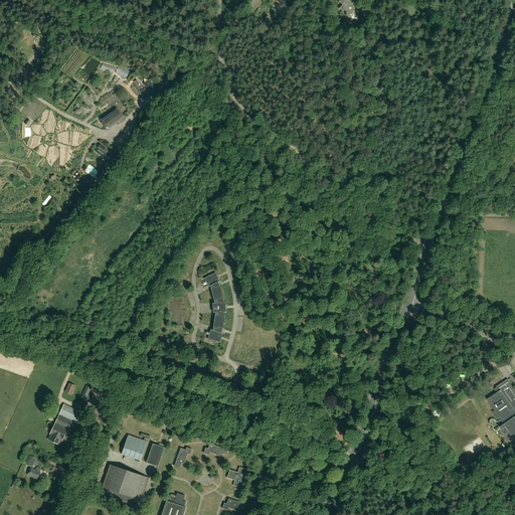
[(340,0),(339,2),(342,5),(339,9),(343,12),(344,11),(346,12),(346,16),(350,19),(350,22),(351,22),(353,20),(355,21),(358,18),(354,15),(358,11),(354,8),(357,4),(353,1),(354,0),(340,0)]
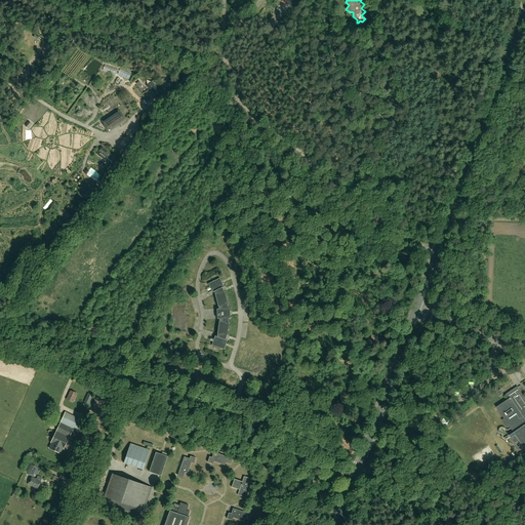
[(144,87),(155,94),(157,91),(155,90),(157,87),(148,81),(144,87)]
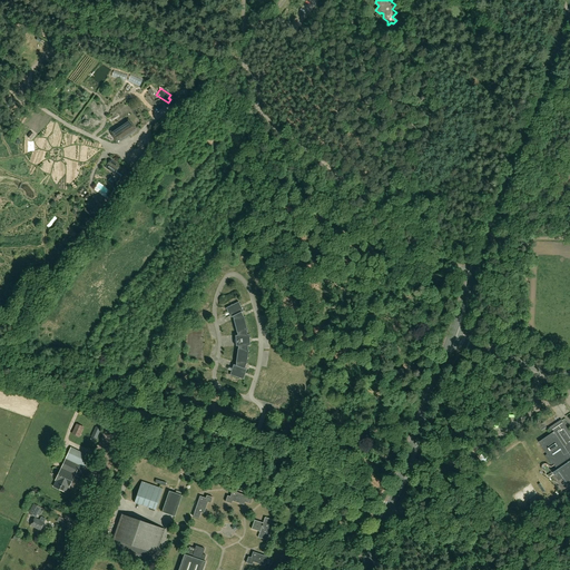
[(118,144),(137,131),(129,119),(110,133),(118,144)]
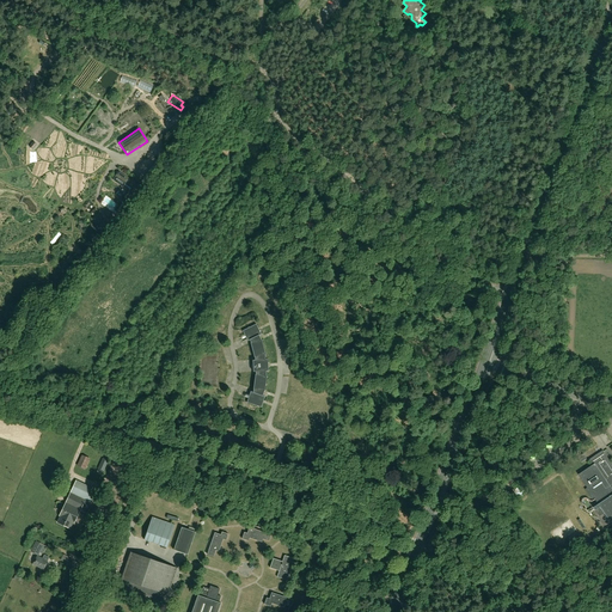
[(171,153),(165,148),(145,178),(150,182),(171,153)]
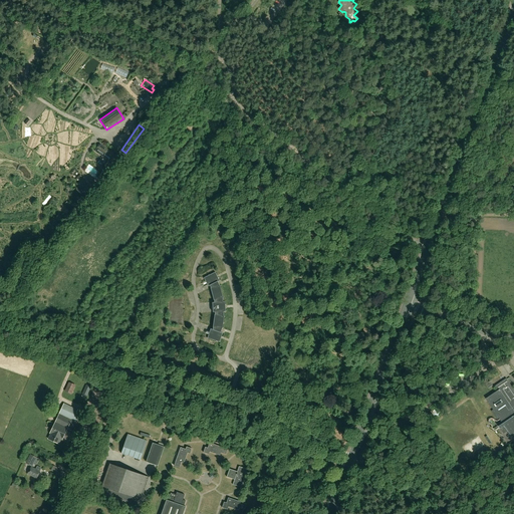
[(96,149),(105,155),(105,154),(108,150),(99,144),(96,149)]
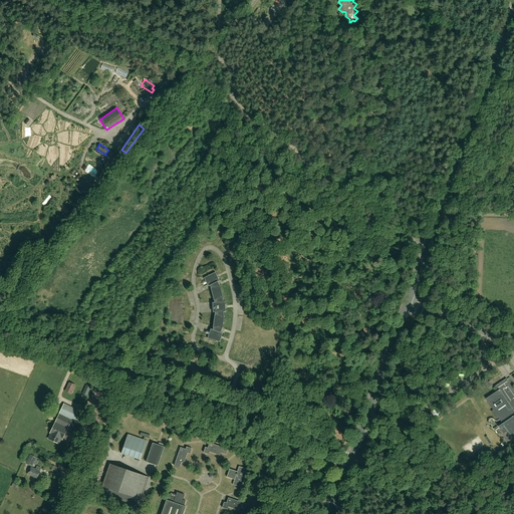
[(104,171),(110,162),(103,157),(96,165),(104,171)]
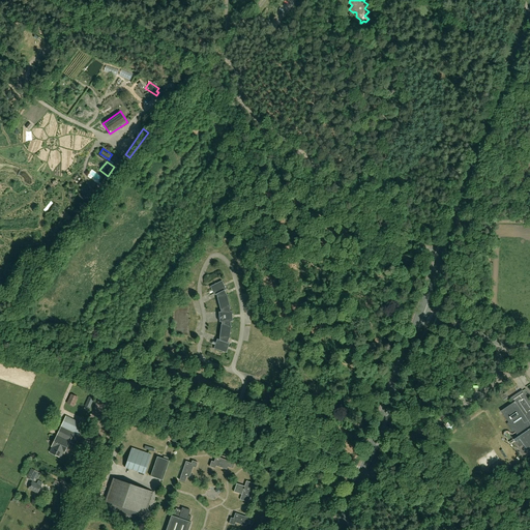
[(225,352),(228,343),(226,342),(228,337),(230,325),(229,325),(229,321),(231,321),(230,311),(228,311),(228,306),(229,306),(225,294),(223,290),(225,289),(221,281),(208,286),(212,295),(214,294),(215,296),(218,308),(219,308),(219,312),(217,312),(217,321),(219,321),(219,324),(217,336),(218,336),(217,340),(215,339),(212,348),(225,352)]
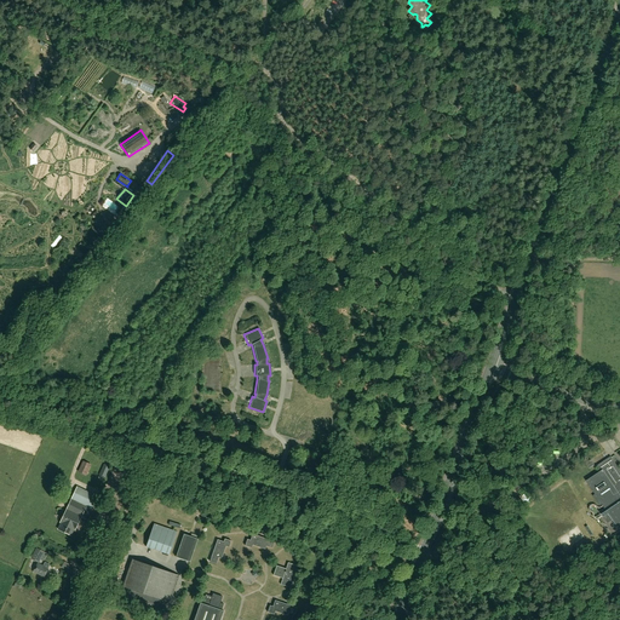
[(600,511),(608,523),(613,521),(619,529),(619,528),(619,470),(610,457),(597,466),(601,471),(586,481),(596,494),(592,497),(600,506),(602,505),(604,507),(600,511)]
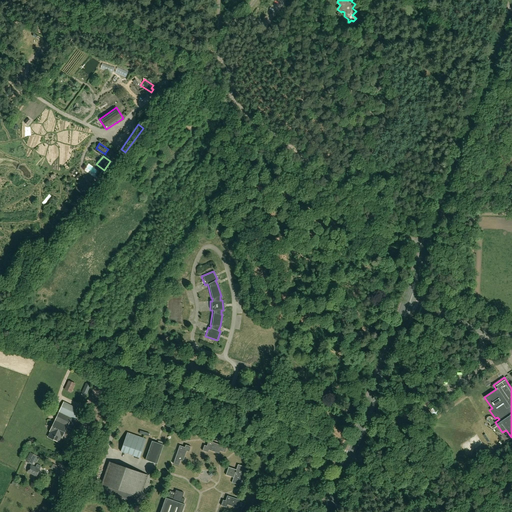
[(68,381),(64,390),(71,393),(75,384),(68,381)]
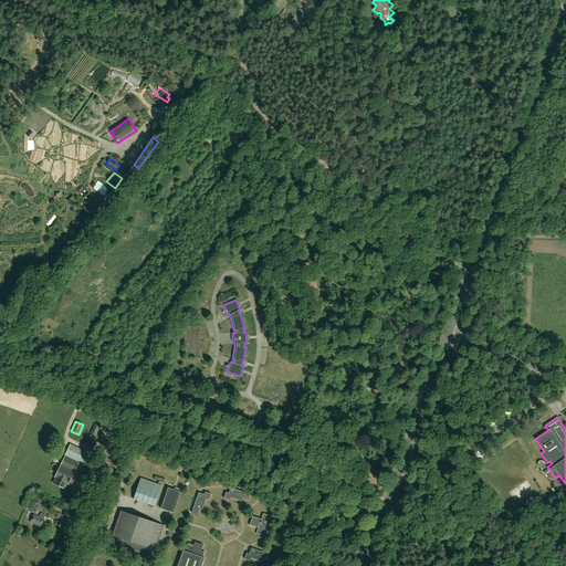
[(94,425),(90,435),(95,438),(100,427),(100,426),(101,423),(95,422),(94,425)]
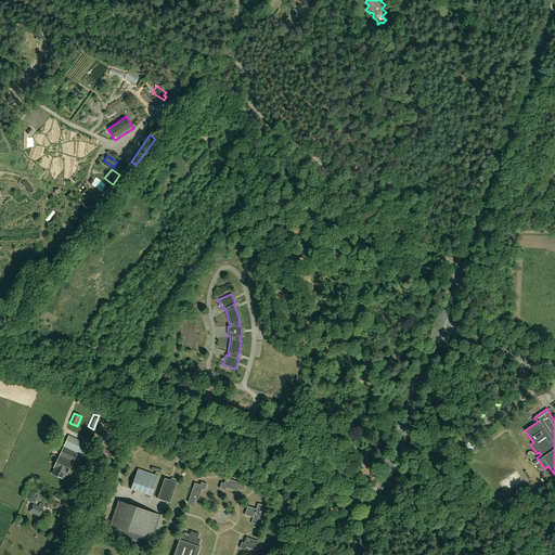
[(60,456),(73,464),(77,465),(81,455),(87,444),(68,436),(64,448),(60,456)]
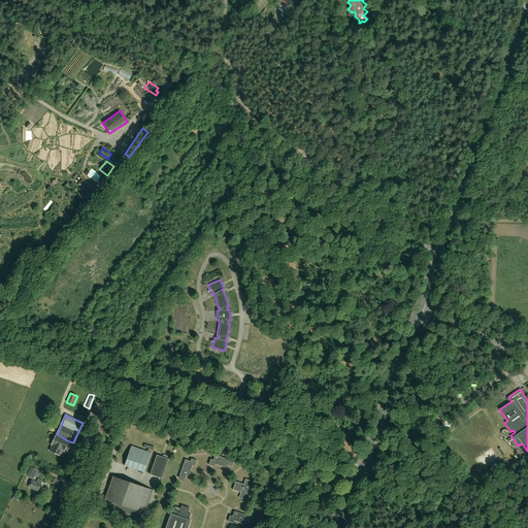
[(69,441),(57,434),(52,446),(52,447),(50,451),(60,456),(63,451),(64,452),(69,441)]
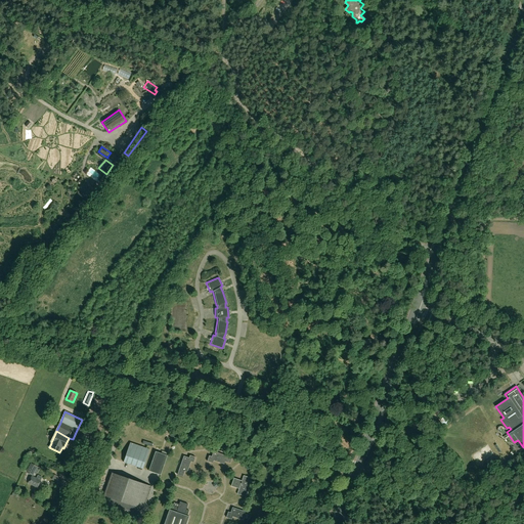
[(232,459),(213,451),(212,456),(209,456),(207,462),(213,464),(213,461),(224,465),(225,462),(230,464),(232,459)]
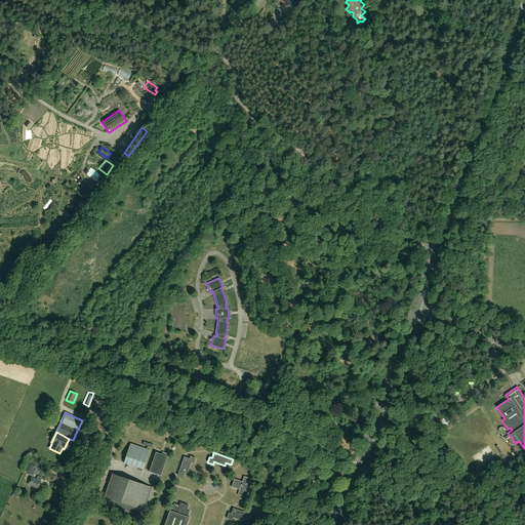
[(156,453),(149,472),(161,476),(167,457),(156,453)]
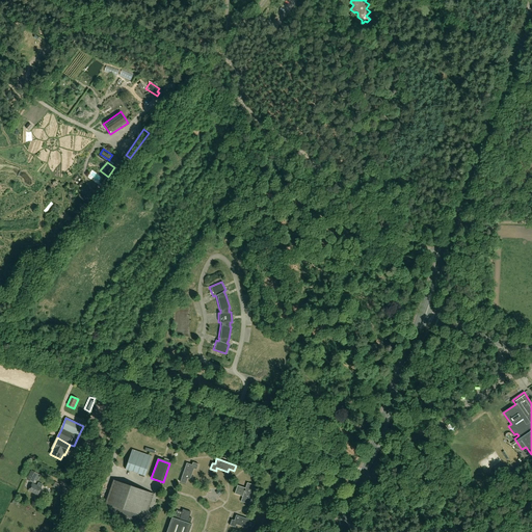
[(192,466),(186,463),(185,469),(182,468),(181,470),(184,471),(180,482),(186,484),(187,479),(190,480),(193,470),(196,470),(198,464),(193,462),(192,466)]
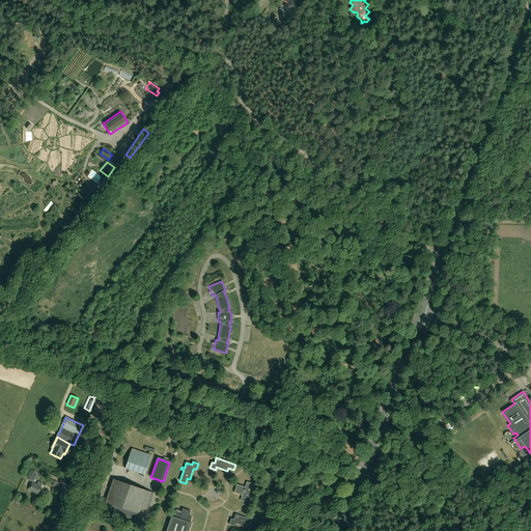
[(31,469),(26,478),(33,482),(34,479),(36,480),(40,474),(31,469)]
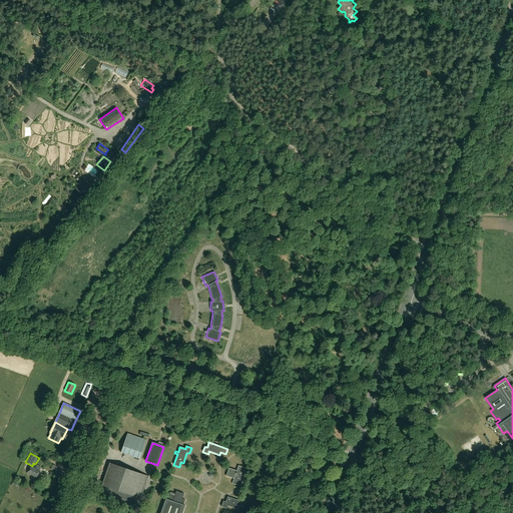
[(136,504),(138,498),(139,499),(147,476),(110,464),(100,492),(136,504)]
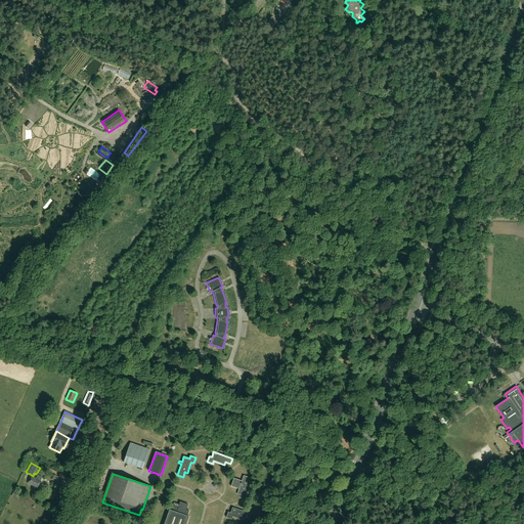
[(28,483),(37,488),(41,481),(40,481),(42,478),(38,475),(36,479),(32,476),(28,483)]
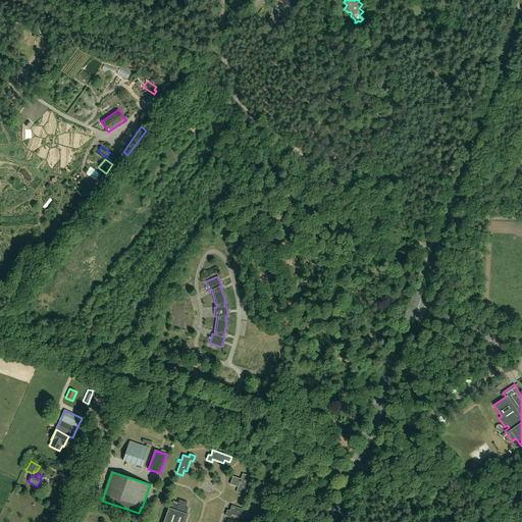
[(244,496),(247,486),(250,487),(250,485),(248,484),(250,477),(243,474),(241,479),(232,477),(230,484),(238,487),(237,492),(244,496)]
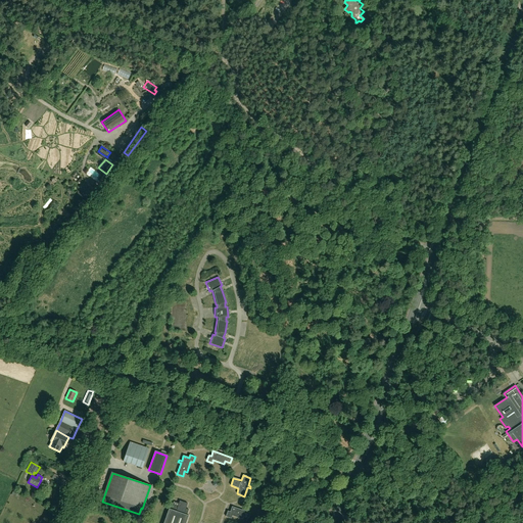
[(163,522),(186,522),(189,516),(187,515),(189,510),(186,509),(188,504),(180,501),(179,504),(174,502),(173,504),(170,504),(169,506),(172,507),(171,510),(169,509),(163,522)]
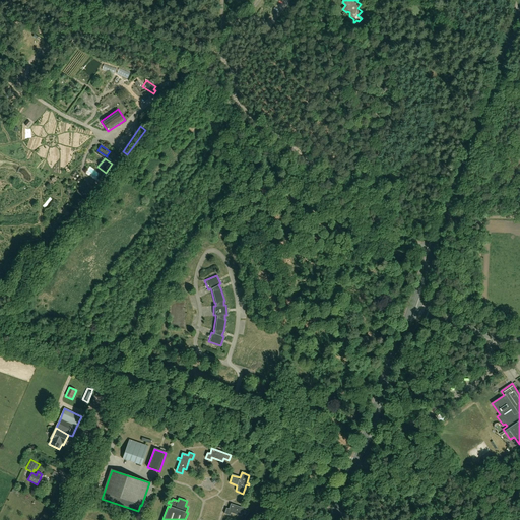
[(249,510),(239,507),(240,504),(237,503),(236,506),(231,504),(229,509),(226,508),(224,514),(230,516),(231,513),(242,517),(242,514),(247,516),(249,510)]
